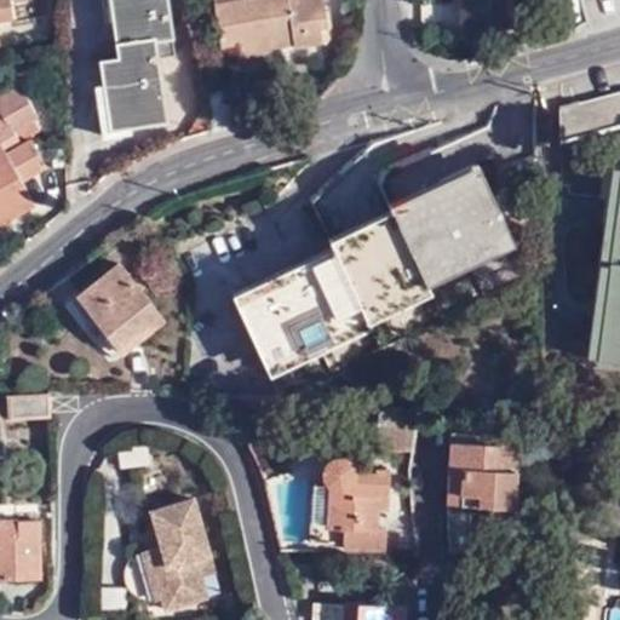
[(0,0),(0,47),(1,47),(0,39),(0,22),(15,19),(12,5),(30,3),(29,0),(0,0)]
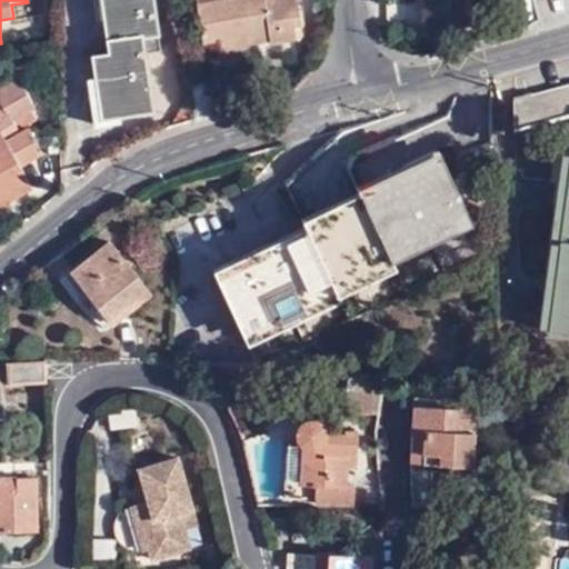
[(152,111),(143,55),(140,38),(156,36),(157,35),(152,0),(102,0),(110,55),(93,57),(97,78),(102,119),(120,116),(152,111)]
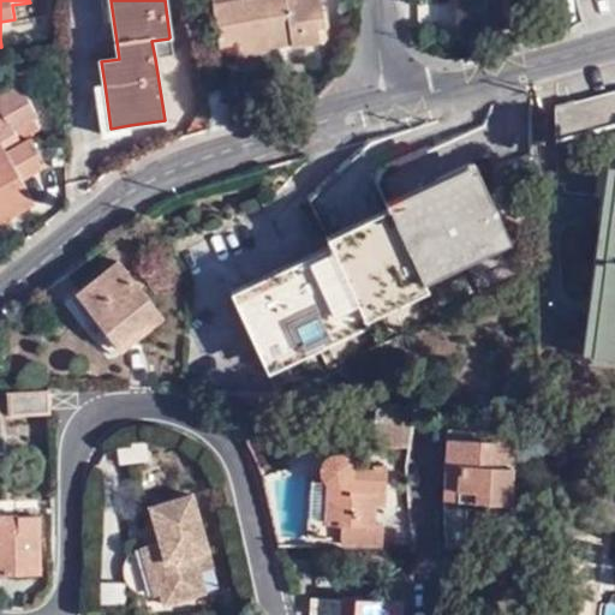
[(226,0),(213,3),(212,3),(219,48),(237,45),(238,51),(292,42),(293,49),(328,42),(321,0),(226,0)]
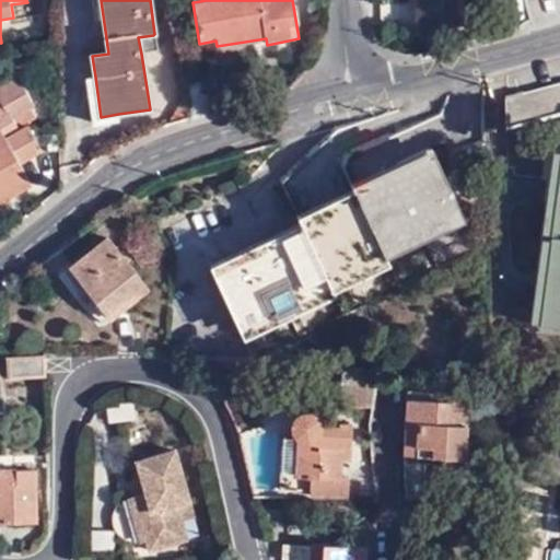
[(416,0),(416,19),(426,19),(426,2),(434,1),(433,0),(416,0)]
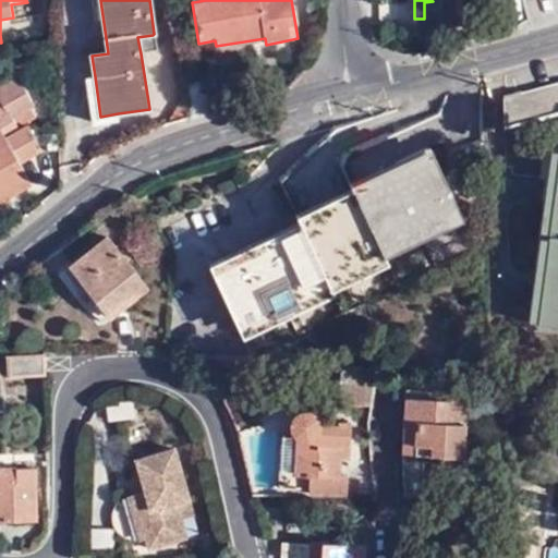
[(424,2),(424,19),(459,19),(459,0),(432,0),(433,1),(424,2)]
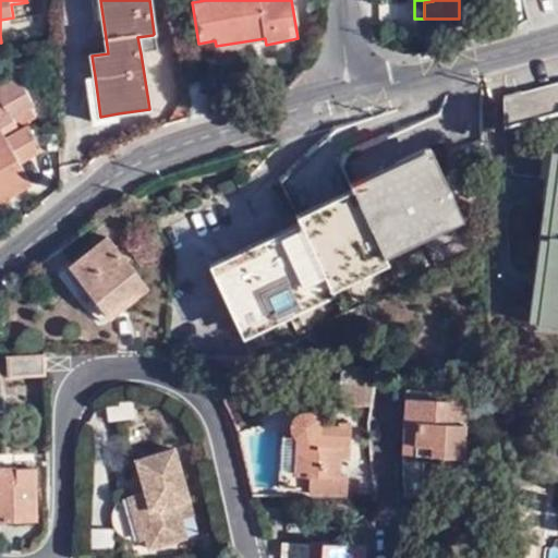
[(137,37),(141,53),(156,49),(153,35),(137,37)]
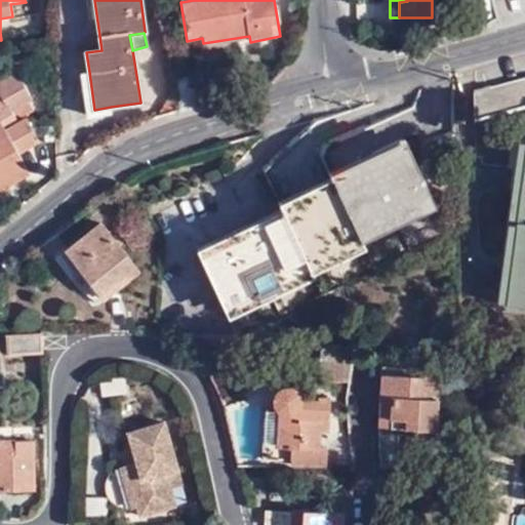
[(0,94),(6,106),(0,96),(0,192),(32,173),(19,154),(36,144),(32,136),(35,134),(25,118),(17,122),(12,112),(33,101),(15,71),(0,80),(0,94)]
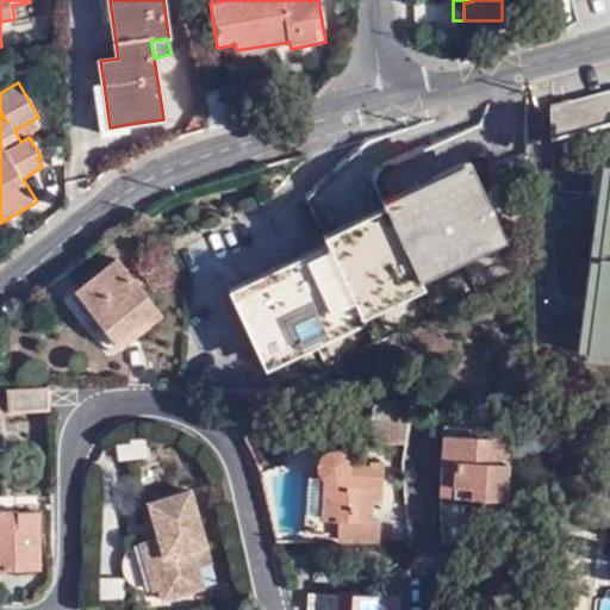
[(129,132),(129,124),(110,128),(104,83),(93,83),(100,136),(129,132)]
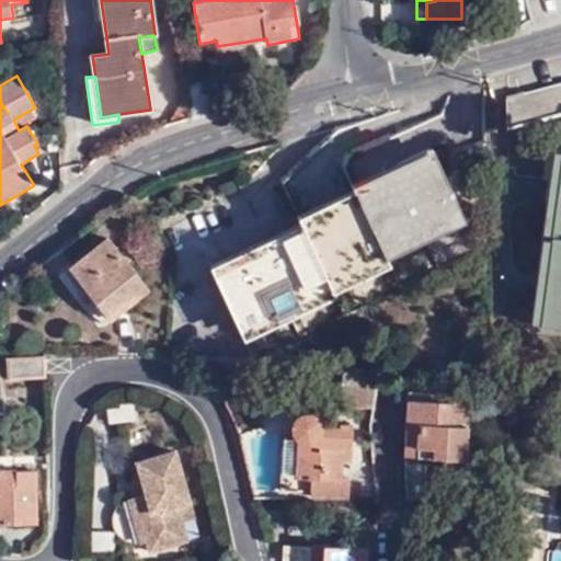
[(560,112),(560,82),(507,99),(507,127),(560,112)]
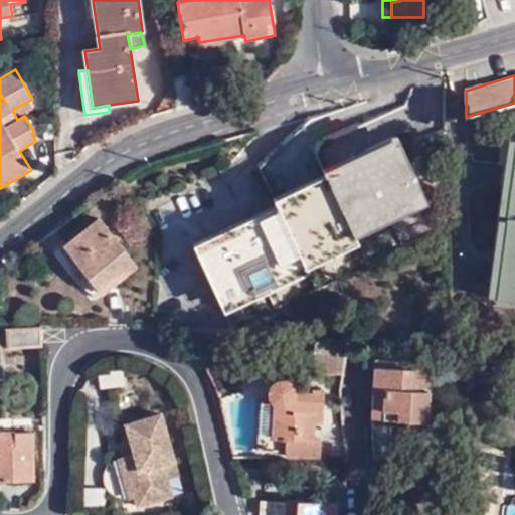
[(514,137),(495,301),(514,302),(514,137)]
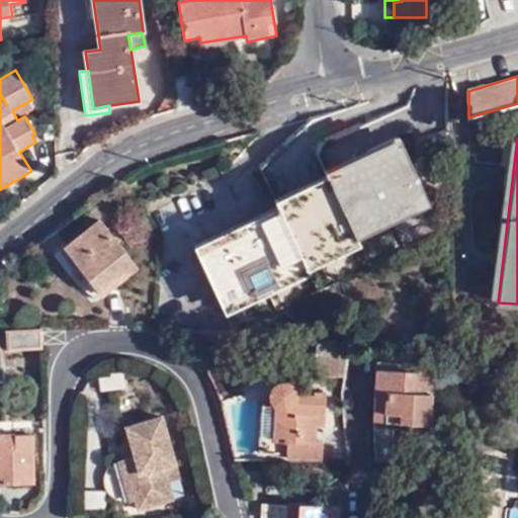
[(403,143),(352,166),(354,247),(359,244),(356,238),(431,204),(403,143)]
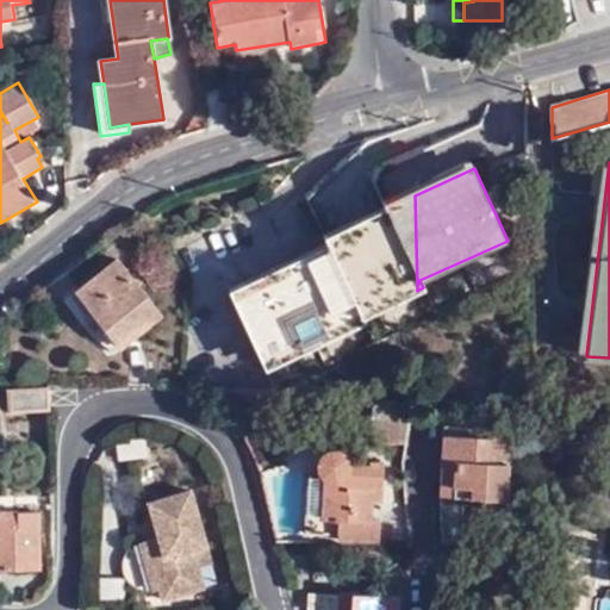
[(417,291),(415,195),(386,210),(388,216),(328,243),(332,251),(234,297),(266,368),(366,323),(362,316),(417,291)]
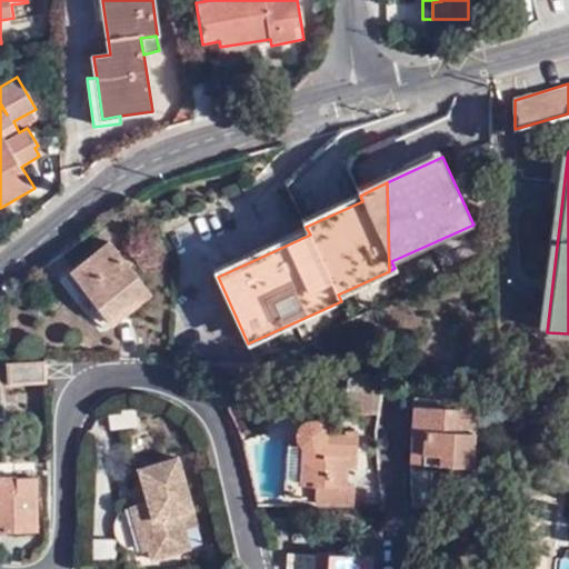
[(152,293),(110,241),(71,272),(112,325),(152,293)]
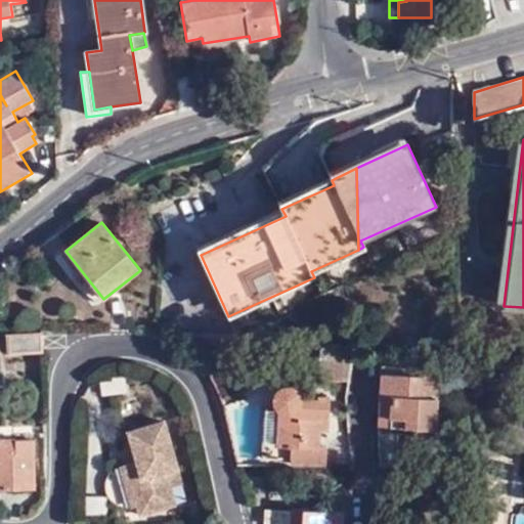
[(39,352),(38,334),(8,336),(9,354),(39,352)]
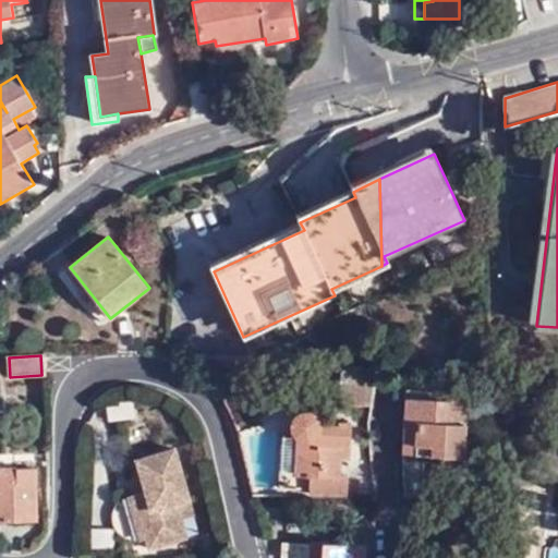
[(372,408),(374,368),(342,366),(340,407),(372,408)]
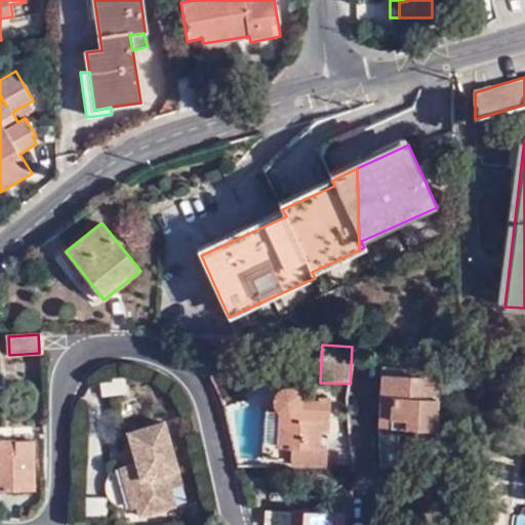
[(378,428),(391,428),(436,432),(440,364),(421,363),(421,376),(382,374),(378,428)]
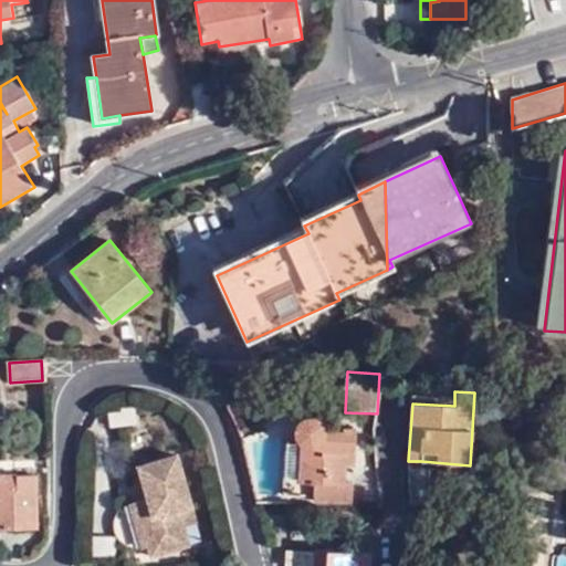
[(143,420),(138,399),(124,401),(125,406),(115,408),(118,425),(143,420)]
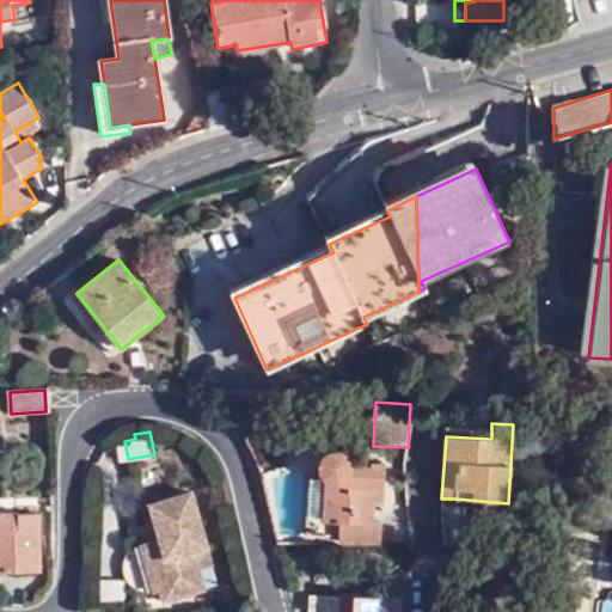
[(385,463),(350,463),(347,456),(343,453),(338,451),(335,451),(331,451),(326,452),(323,456),(320,459),(319,463),(318,467),(320,473),(322,478),(325,481),(323,520),(342,521),(340,542),(380,545),(380,522),(373,521),(374,503),(383,505),(385,463)]
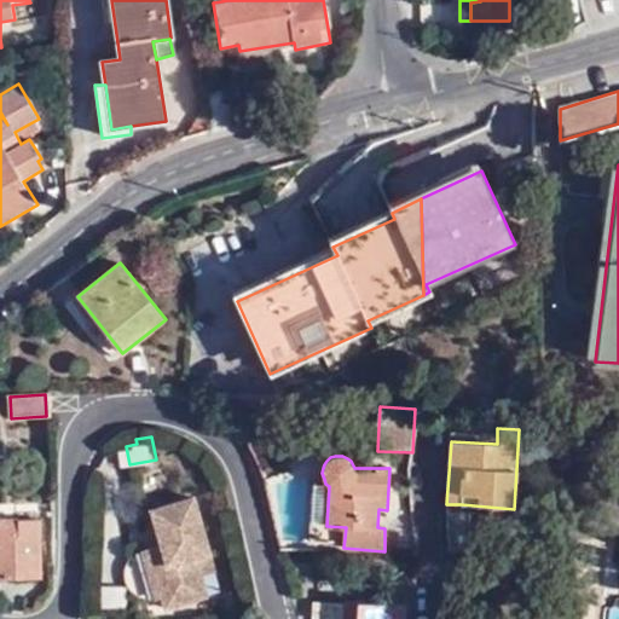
[(162,547),(146,550),(162,599),(166,609),(220,596),(195,498),(152,510),(162,547)]
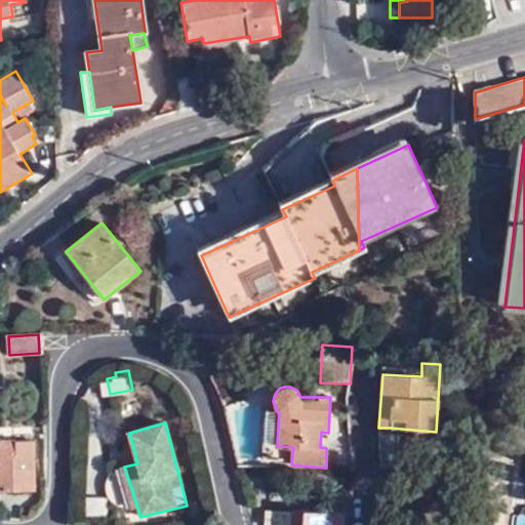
[(392,469),(391,428),(378,428),(379,469),(392,469)]
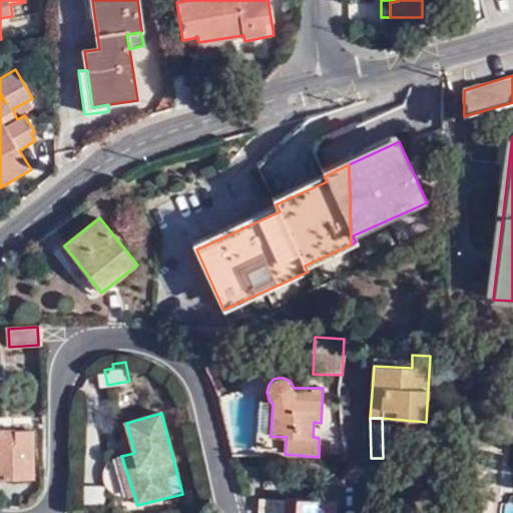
[(0,480),(34,480),(34,431),(0,431),(0,480)]
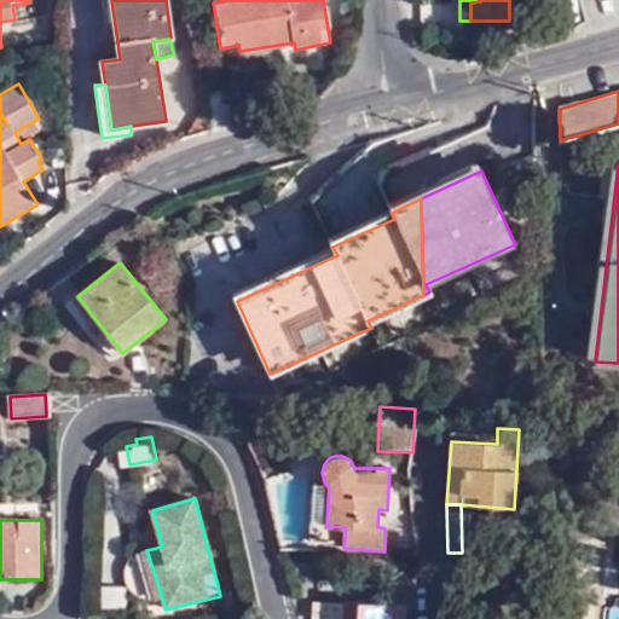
[(162,599),(146,550),(143,551),(156,600),(162,599)]
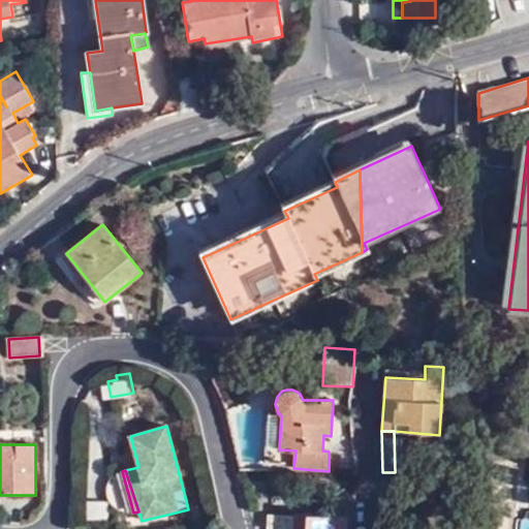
[(86,500),(88,517),(106,516),(105,499),(86,500)]
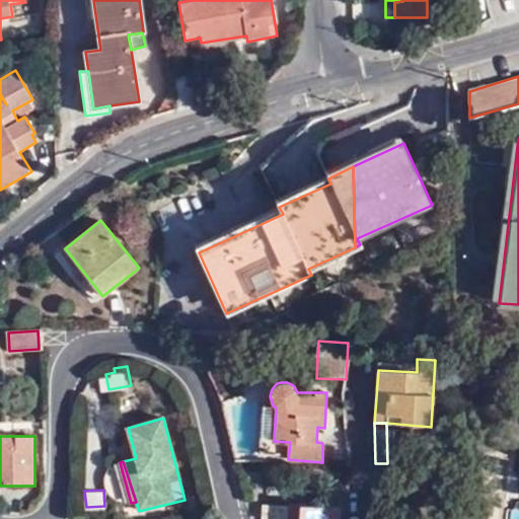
[(310,518),(311,509),(262,506),(262,508),(235,506),(233,518),(310,518)]
